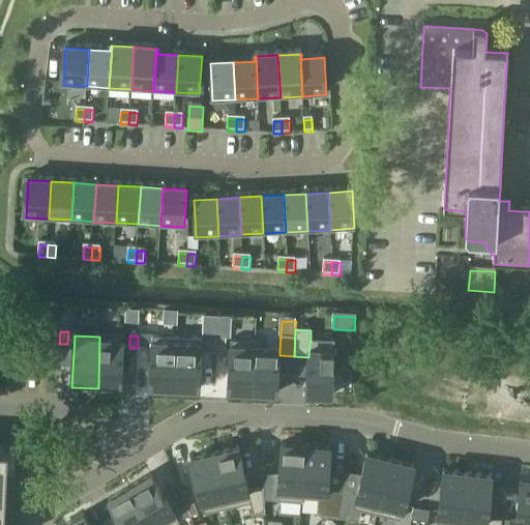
[(138,336),(138,348),(146,348),(146,336),(138,336)]
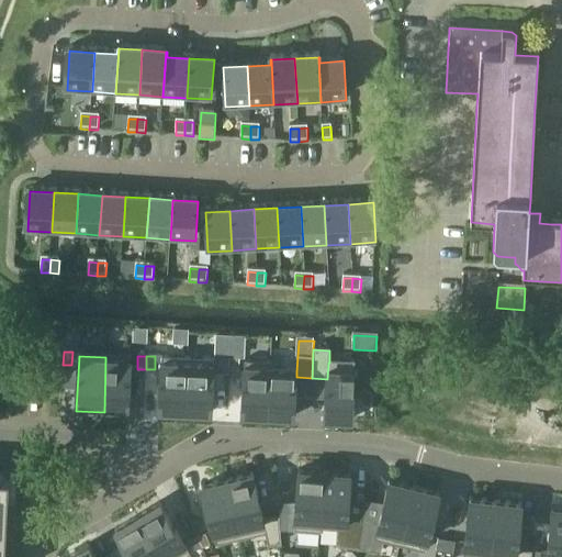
[(105,357),(104,412),(128,413),(131,358),(105,357)]
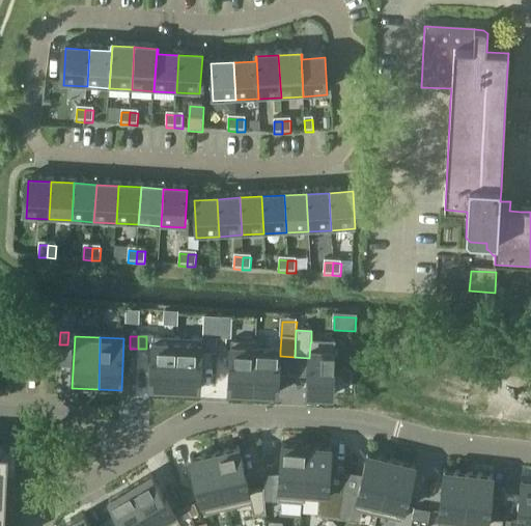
[(154,339),(151,393),(174,394),(177,340),(154,339)]
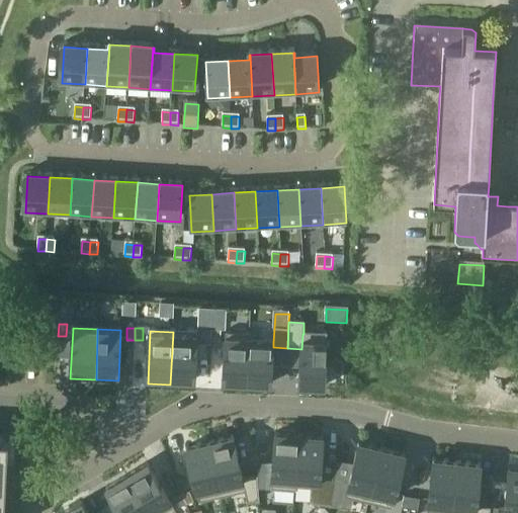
[(203,331),(202,343),(210,344),(211,332),(203,331)]
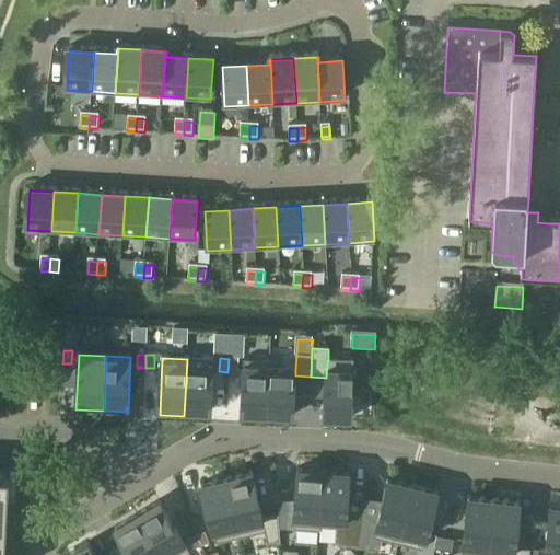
[(187,359),(184,416),(211,416),(213,361),(187,359)]
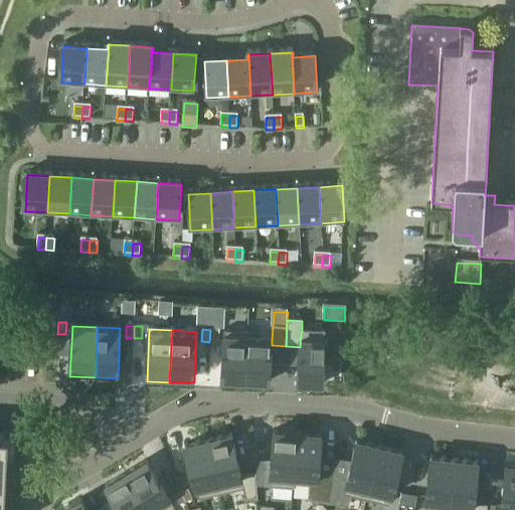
[(210,330),(209,342),(218,342),(218,330),(210,330)]
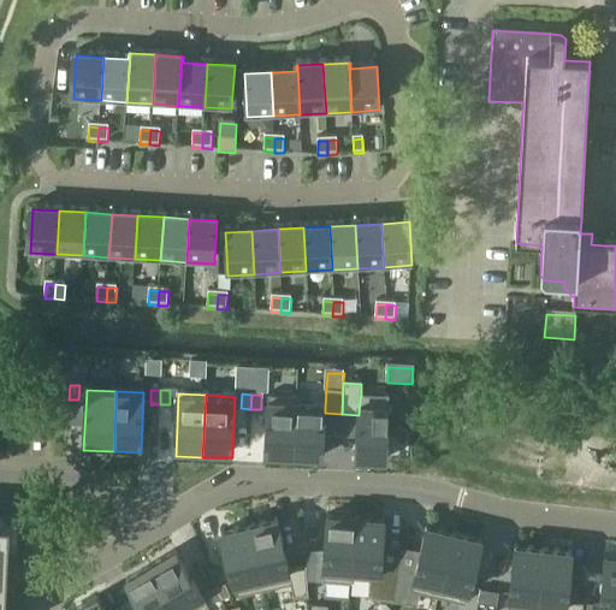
[(359,415),(356,463),(385,465),(389,398),(361,397),(360,397),(359,415)]
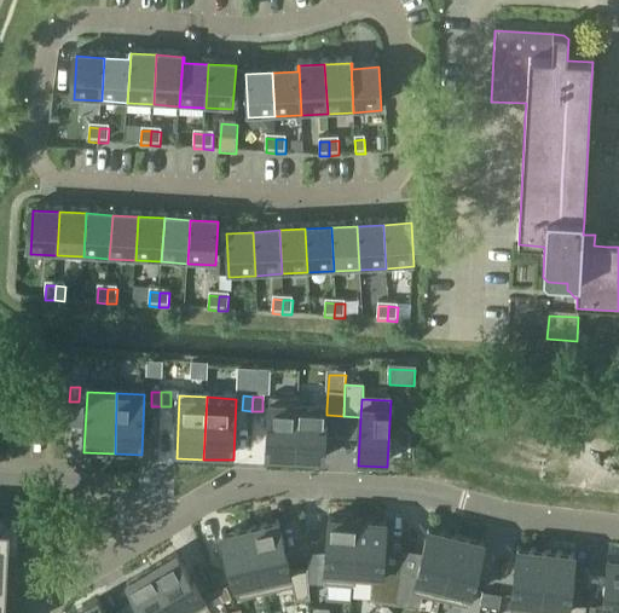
[(270,400),(265,460),(295,462),(299,408),(299,402),(270,400)]
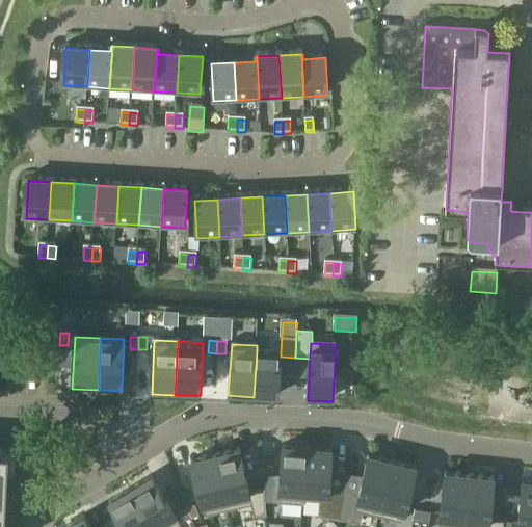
[(257,350),(254,397),(277,399),(281,357),(281,351),(257,350)]
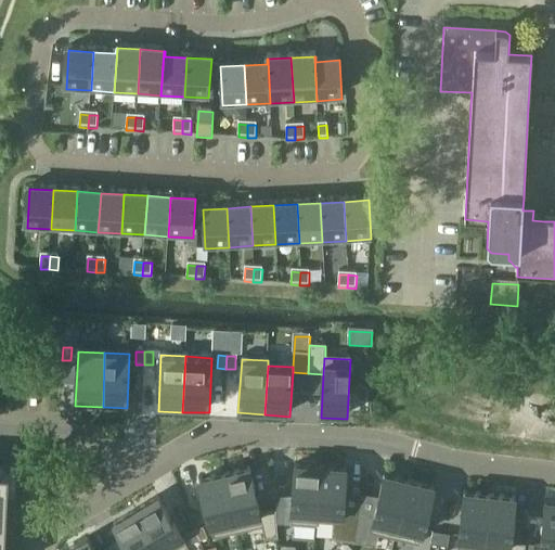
[(294,469),(291,527),(317,529),(317,524),(321,471),(294,469)]
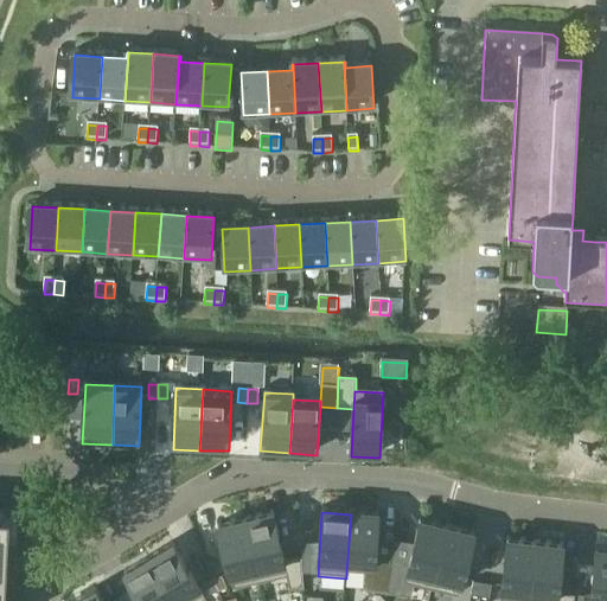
[(0,513),(0,600),(6,600),(7,588),(0,588),(2,555),(8,555),(10,515),(0,513)]
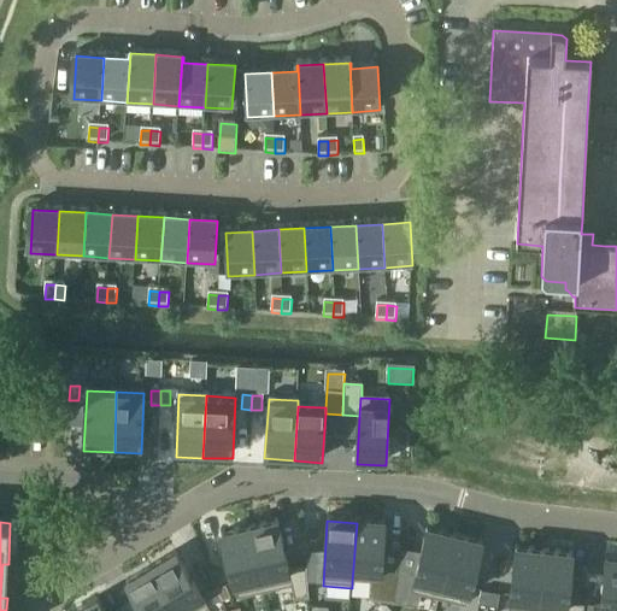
[(357,523),(352,582),(370,583),(380,585),(381,573),(385,526),(357,523)]
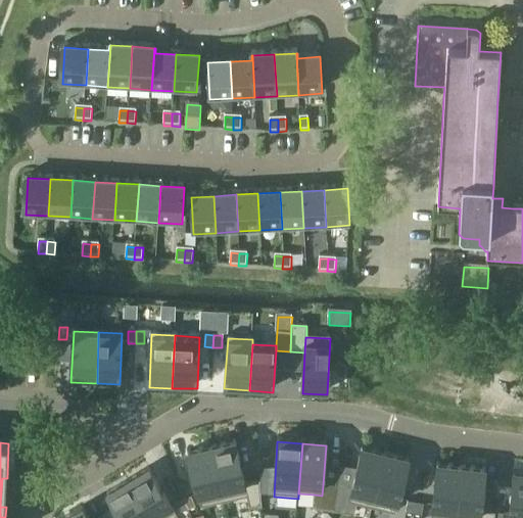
[(236,444),(212,450),(225,505),(247,499),(248,499),(245,484),(236,444)]
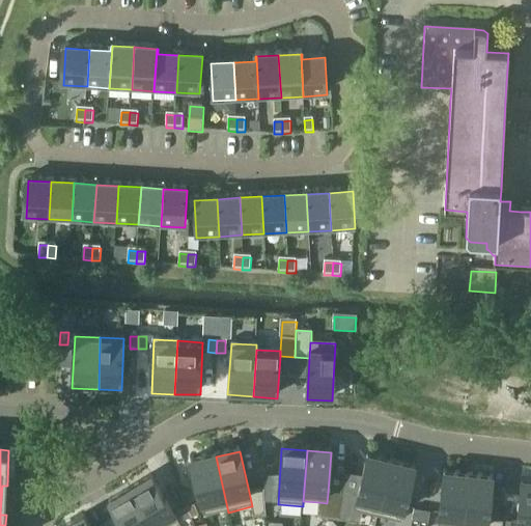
[(216,457),(191,462),(204,518),(228,513),(216,457)]
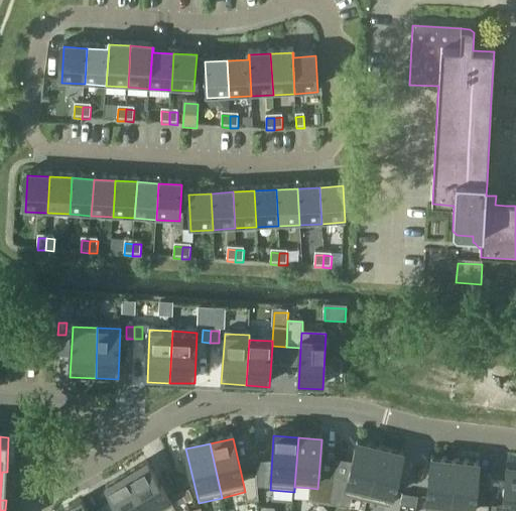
[(357,444),(347,484),(344,498),(353,500),(368,503),(380,451),(357,444)]
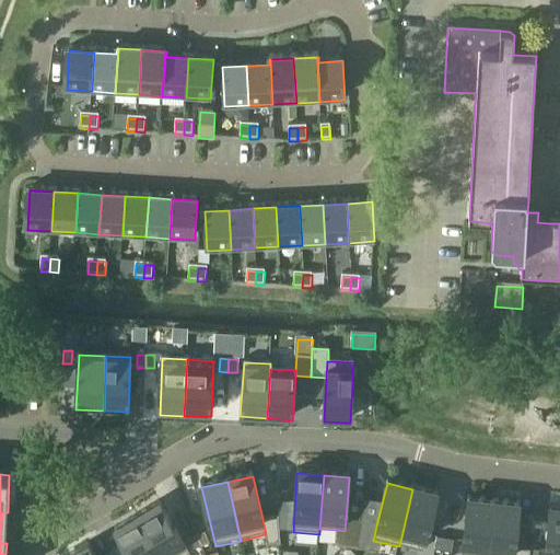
[(412,489),(399,546),(423,554),(438,496),(412,489)]
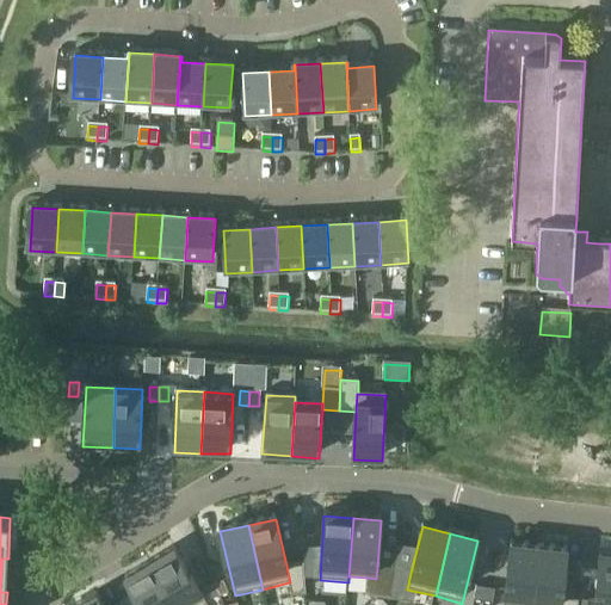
[(511,544),(505,604),(532,604),(539,548),(511,544)]
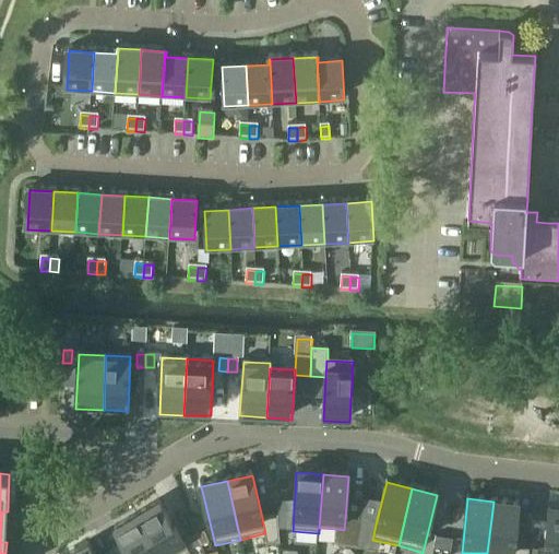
[(494,502),(487,553),(513,553),(514,550),(519,505),(494,502)]
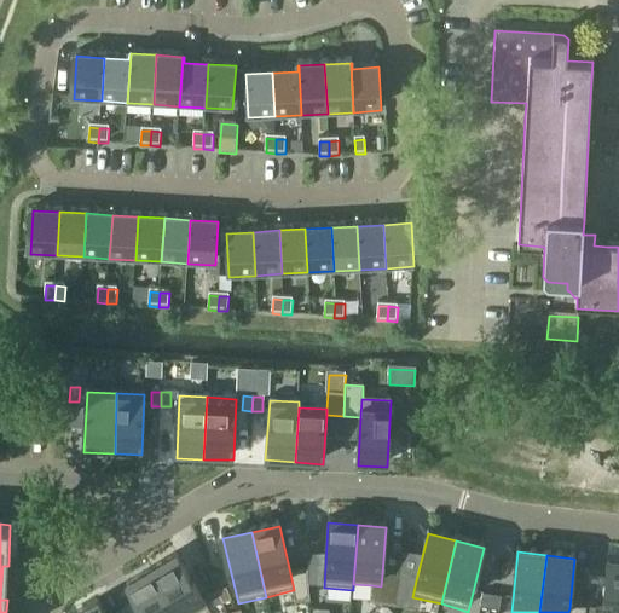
[(178,557),(151,572),(177,612),(209,612),(178,557)]
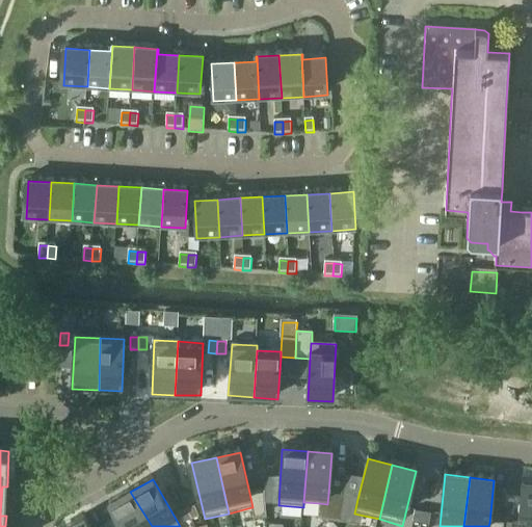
[(531,526),(531,483),(523,483),(517,526),(531,526)]
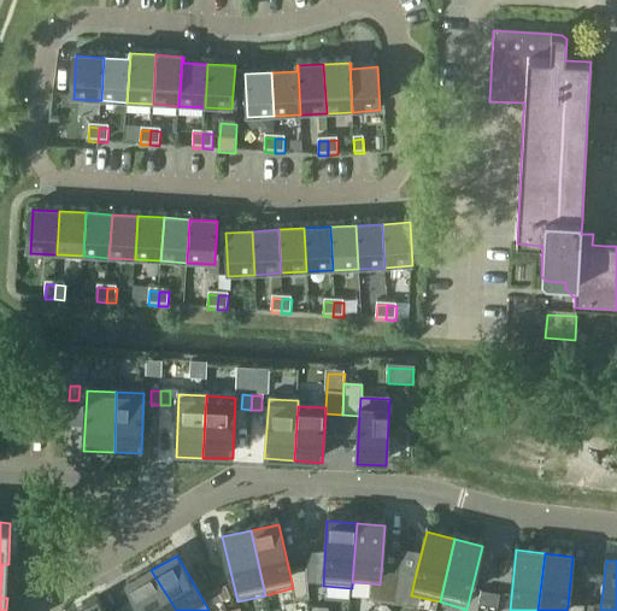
[(316,569),(306,570),(307,585),(317,583),(316,569)]
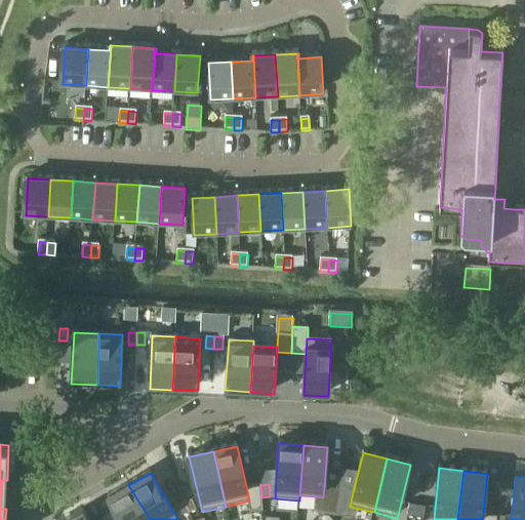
[(150,519),(128,485),(108,497),(120,519),(150,519)]
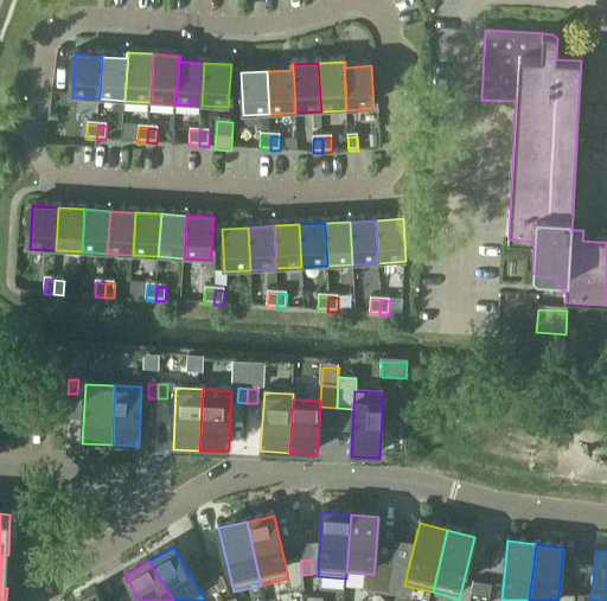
[(301,561),(285,562),(288,579),(287,579),(289,592),(304,590),(302,575),(301,561)]
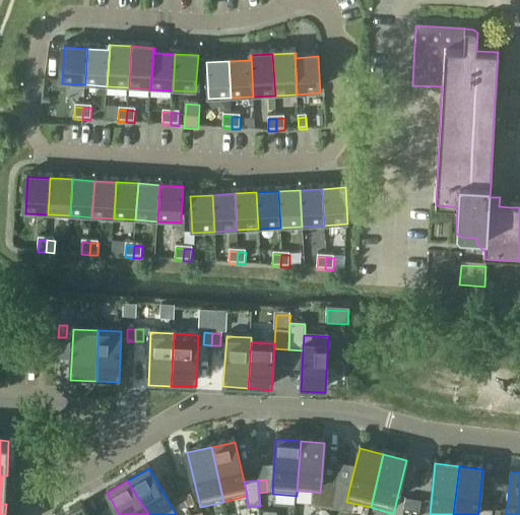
[(320,493),(312,492),(311,507),(332,511),(335,486),(321,483),(320,493)]
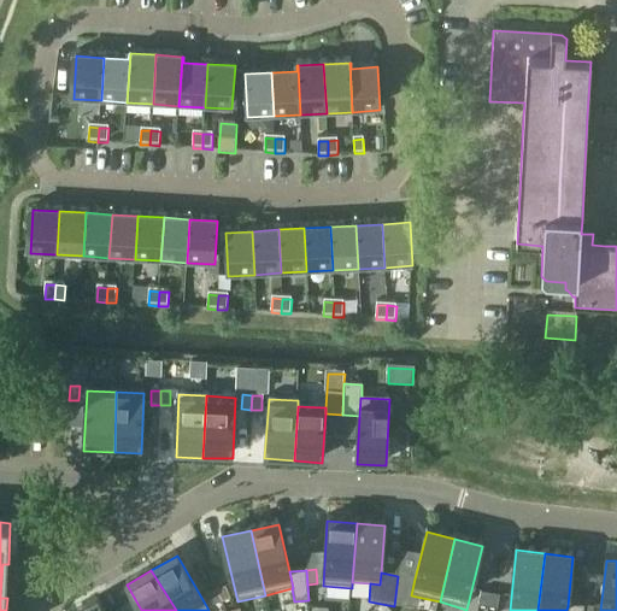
[(398,576),(394,606),(419,610),(422,598),(411,595),(415,579),(398,576)]
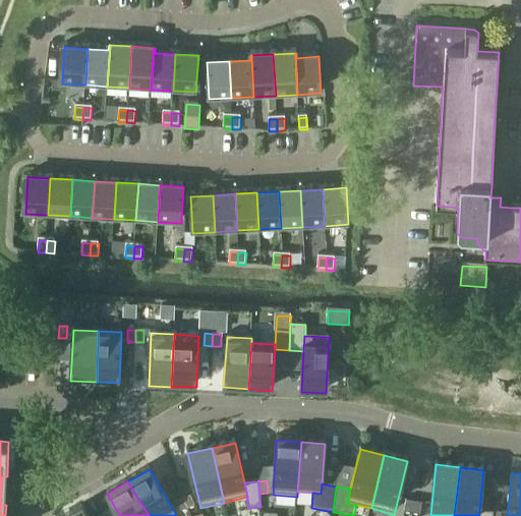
[(191,497),(183,499),(188,510),(195,507),(191,497)]
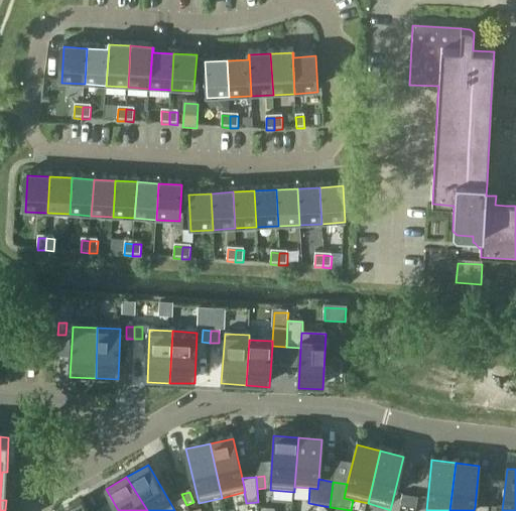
[(181,494),(174,497),(178,509),(186,505),(181,494)]
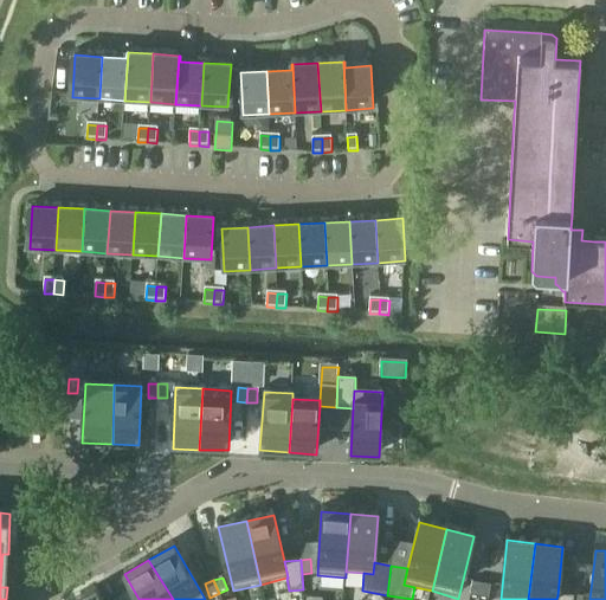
[(474,584),(470,598),(479,599),(482,585),(474,584)]
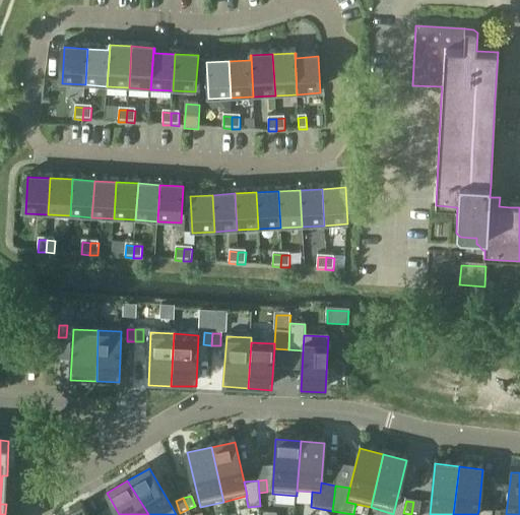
[(413,502),(411,514),(419,514),(421,504),(413,502)]
